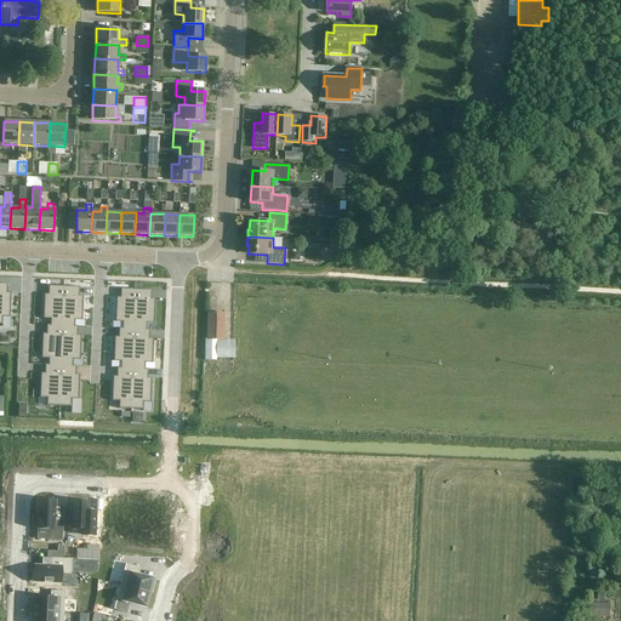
[(0,284),(0,324),(1,325),(3,318),(10,318),(11,294),(6,294),(7,284),(0,284)]
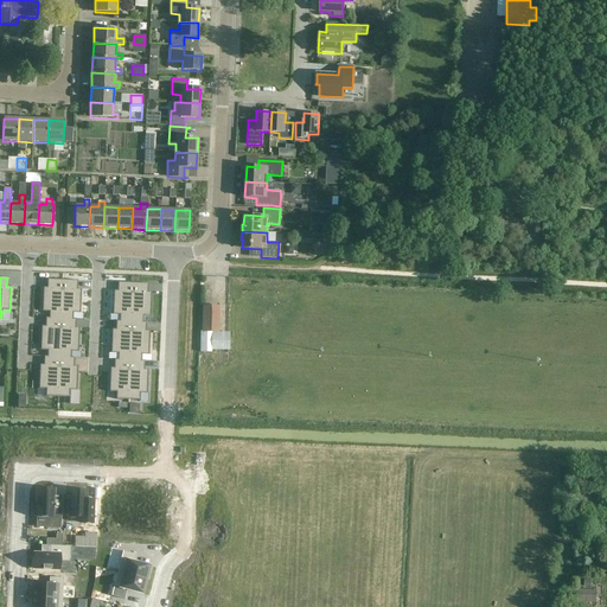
[(43,288),(42,312),(46,312),(45,318),(49,319),(61,319),(63,280),(48,280),(46,288),(43,288)]
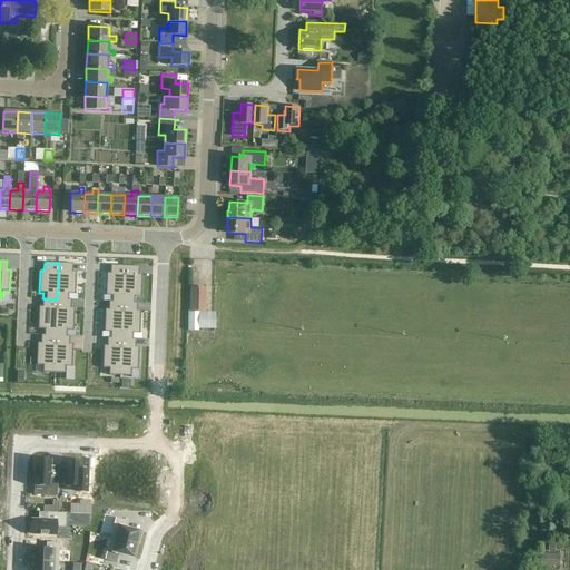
[(59,263),(57,300),(68,300),(68,294),(75,295),(76,272),(72,272),(72,264),(59,263)]
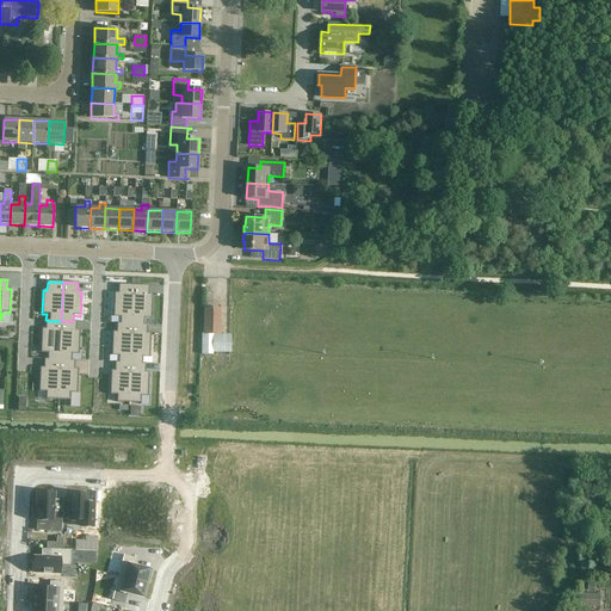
[(115,292),(113,318),(117,318),(117,323),(121,323),(133,325),(134,285),(118,284),(118,294),(115,292)]
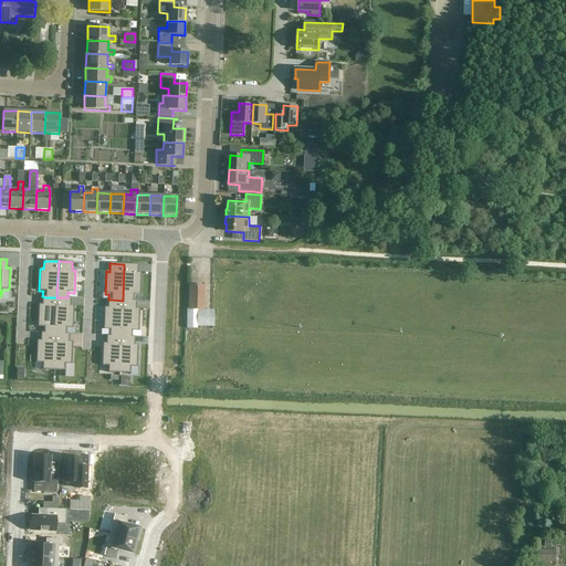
[(124,264),(123,301),(133,301),(134,295),(140,295),(142,273),(137,273),(138,265),(124,264)]
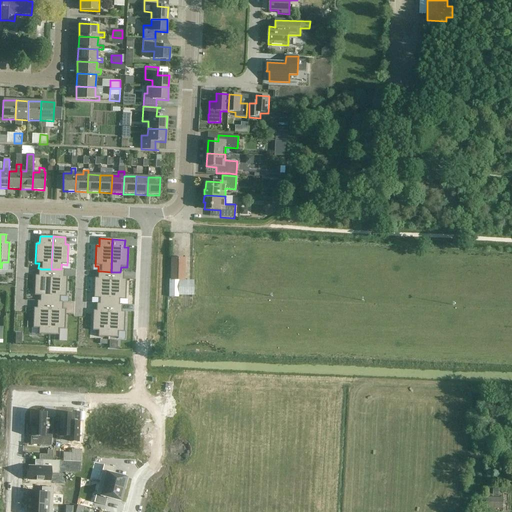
[(171,258),(170,279),(169,279),(169,297),(178,297),(178,280),(184,280),(185,258),(171,258)]
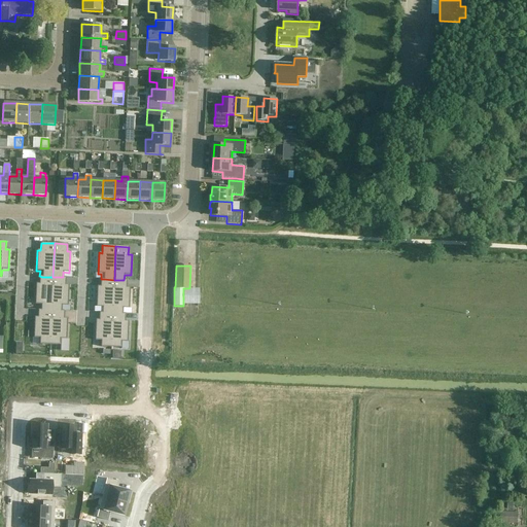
[(36,283),(35,305),(38,305),(38,310),(41,310),(51,311),(53,277),(42,277),(42,284),(36,283)]
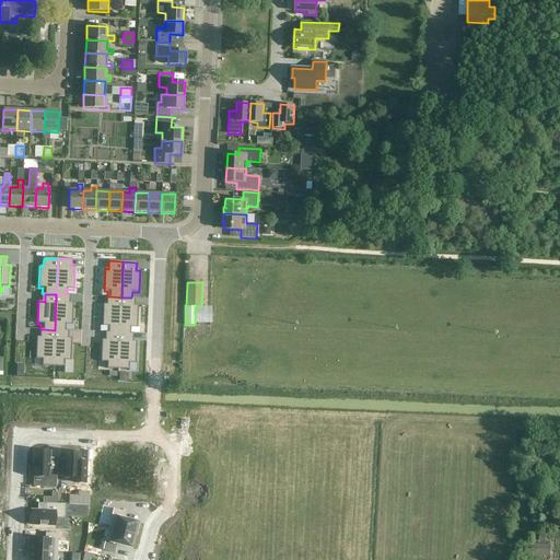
[(56,294),(55,330),(66,330),(66,325),(72,325),(73,303),(70,303),(70,295),(67,294),(56,294)]
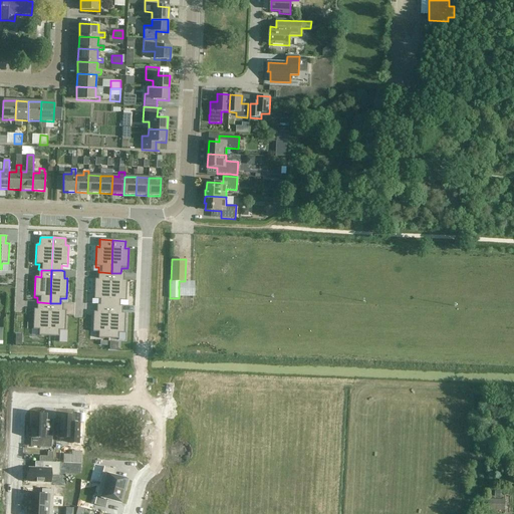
[(94,279),(93,299),(99,300),(99,305),(109,305),(111,273),(101,272),(100,279),(94,279)]
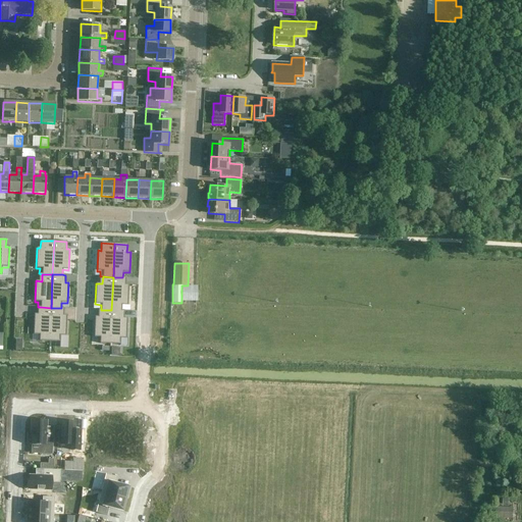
[(113,277),(111,310),(121,311),(121,306),(127,306),(128,284),(125,284),(125,277),(122,277),(113,277)]
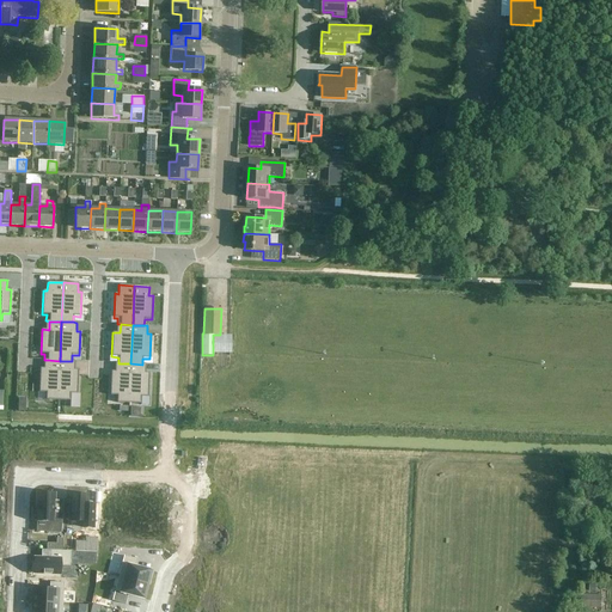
[(40,368),(38,392),(46,393),(46,401),(57,401),(60,361),(48,360),(47,368),(40,368)]
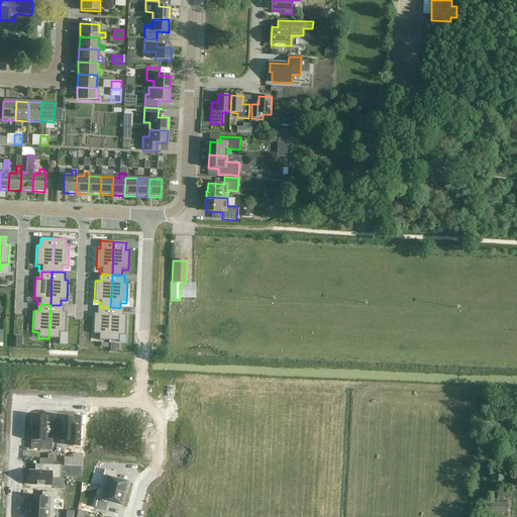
[(50,305),(48,338),(59,339),(59,333),(65,333),(66,312),(63,312),(63,305),(61,305),(50,305)]
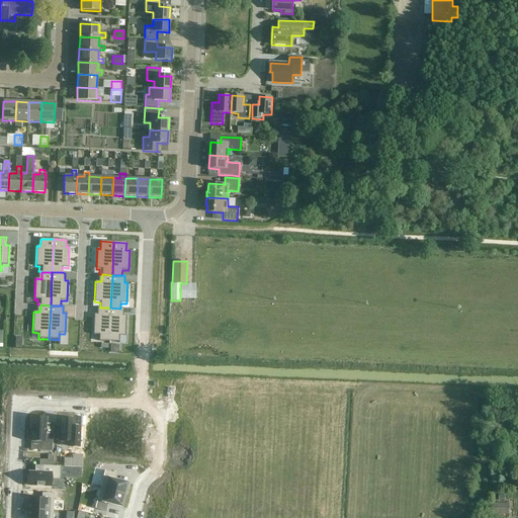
[(94,315),(93,335),(99,335),(99,341),(109,342),(110,308),(100,308),(97,307),(97,315),(94,315)]
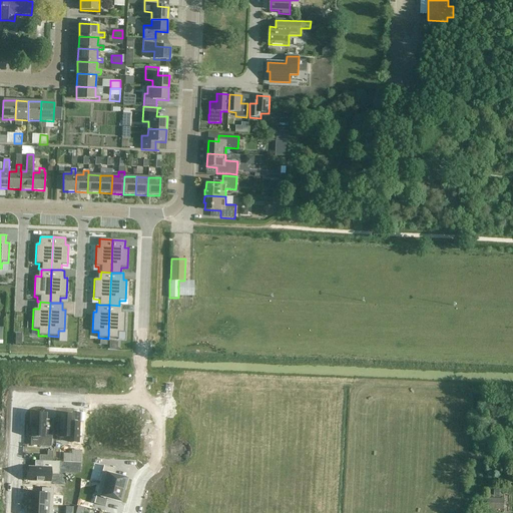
[(109,305),(108,339),(118,339),(118,333),(124,333),(125,313),(122,313),(122,306),(119,306),(109,305)]
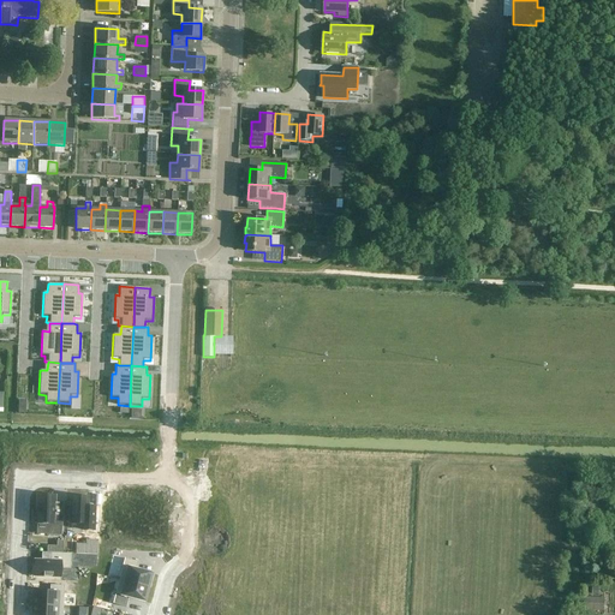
[(33,512),(33,523),(36,523),(36,524),(47,525),(47,536),(60,536),(63,503),(54,503),(55,496),(37,495),(36,512),(33,512)]
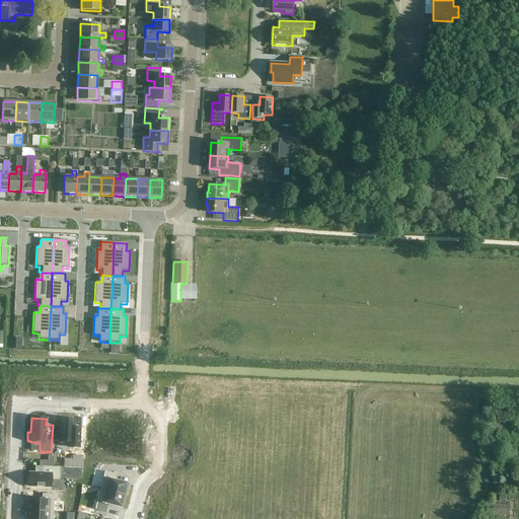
[(60,419),(59,442),(69,443),(69,447),(79,448),(80,428),(74,428),(74,420),(60,419)]
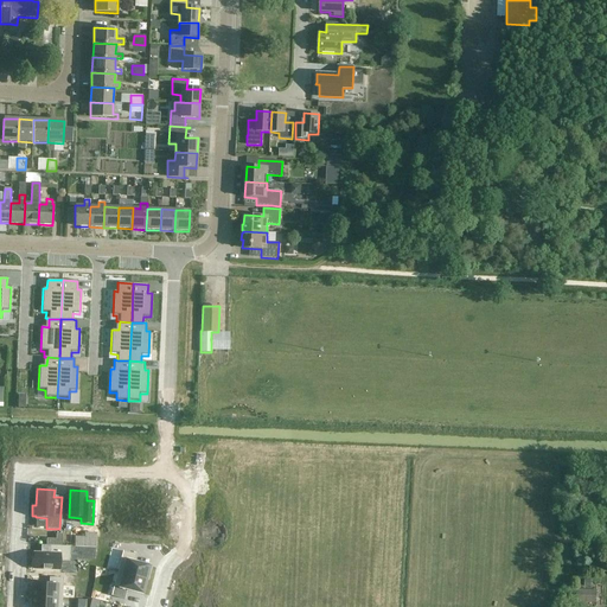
[(119,492),(117,516),(129,517),(131,493),(119,492)]
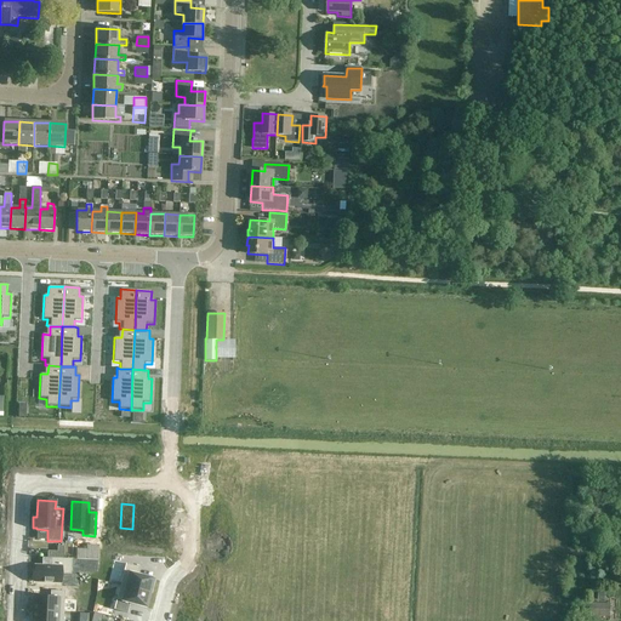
[(611,517),(613,503),(593,503),(592,516),(611,517)]
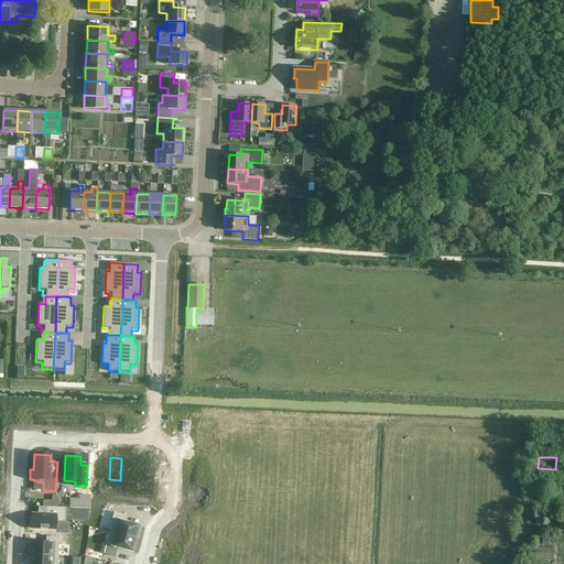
[(45,514),(31,514),(31,529),(55,530),(55,522),(64,522),(64,508),(45,508),(45,514)]
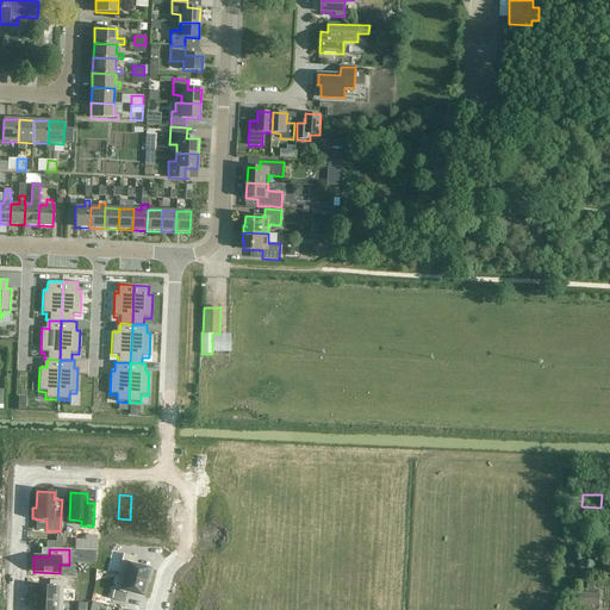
[(123,554),(118,576),(147,583),(150,570),(135,566),(137,558),(123,554)]
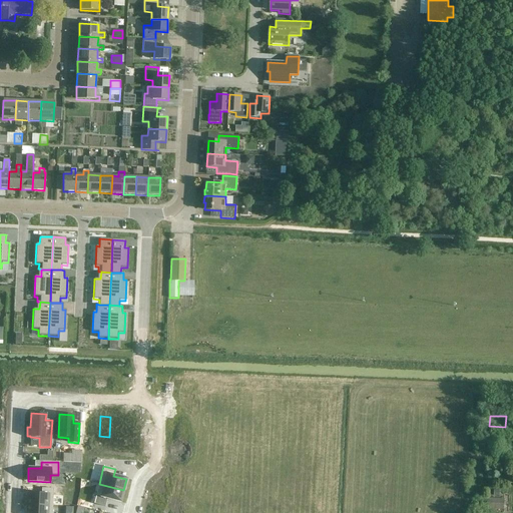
[(99,484),(94,504),(105,507),(107,498),(120,502),(123,490),(99,484)]
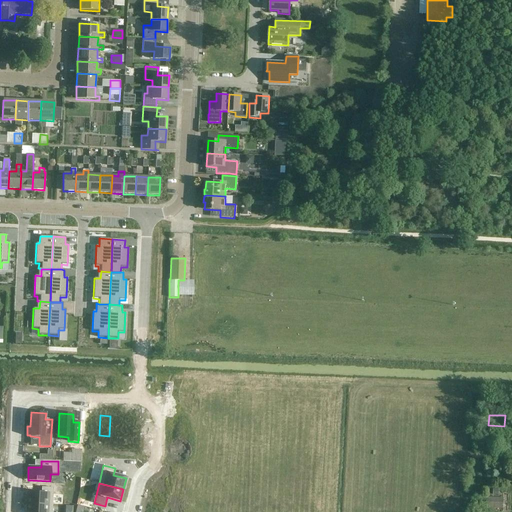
[(27,493),(27,504),(52,505),(52,488),(41,487),(40,493),(27,493)]
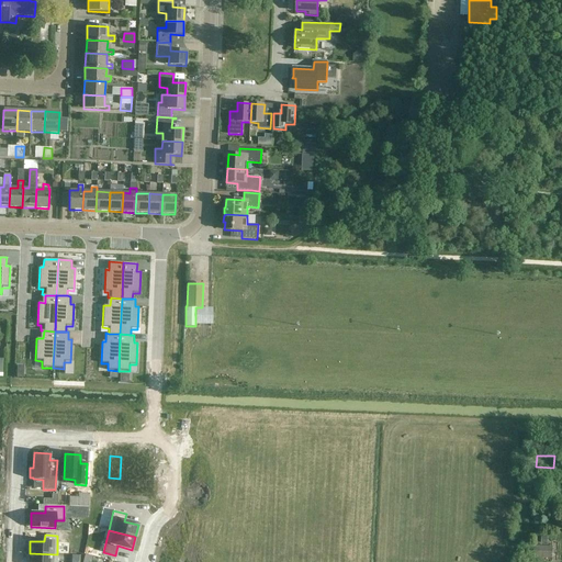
[(552,559),(552,547),(534,546),(534,558),(552,559)]
